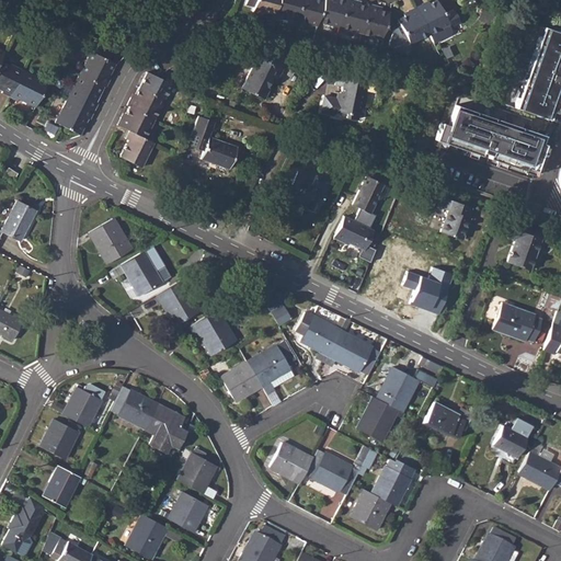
[(277,0),(245,0),(245,3),(254,7),(253,11),(274,16),(274,14),(277,0)]
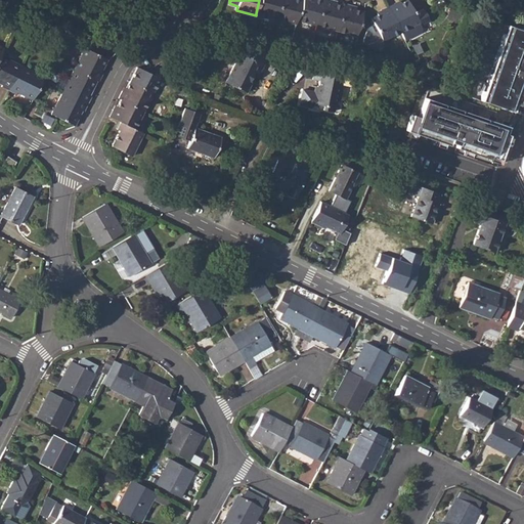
[(259,0),(256,13),(275,18),(280,0),(259,0)]
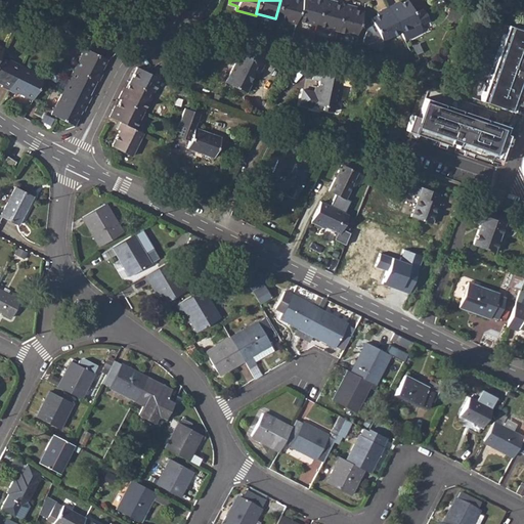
[(280,0),(275,18),(295,24),(296,19),(301,0),(280,0)]
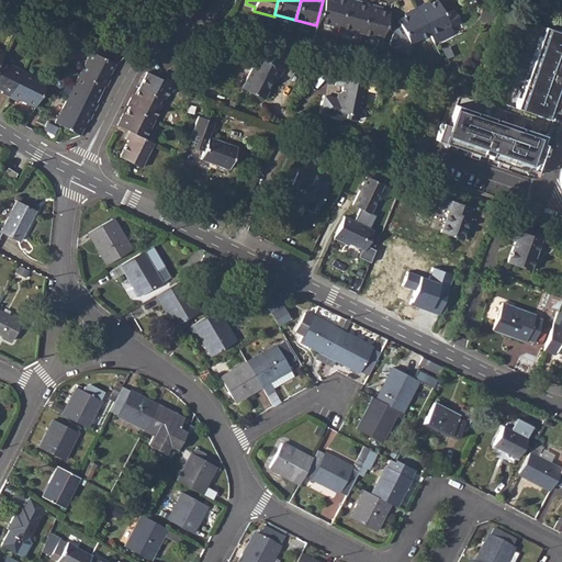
[(323,0),(317,21),(339,26),(346,1),(344,0),(323,0)]
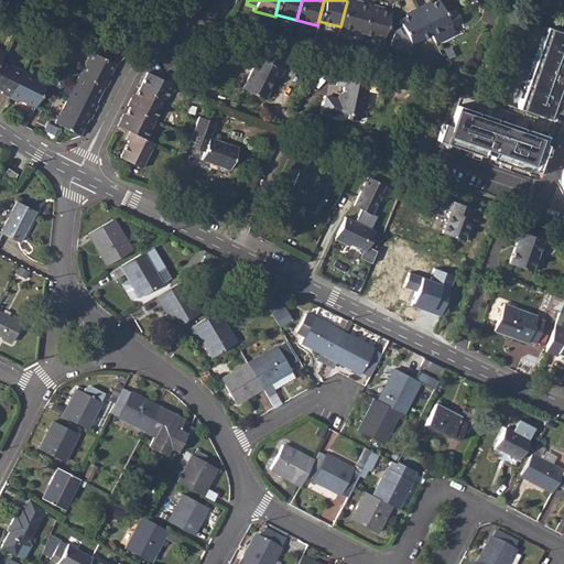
[(347,0),(347,1),(340,26),(361,32),(369,7),(356,2),(356,0),(347,0)]
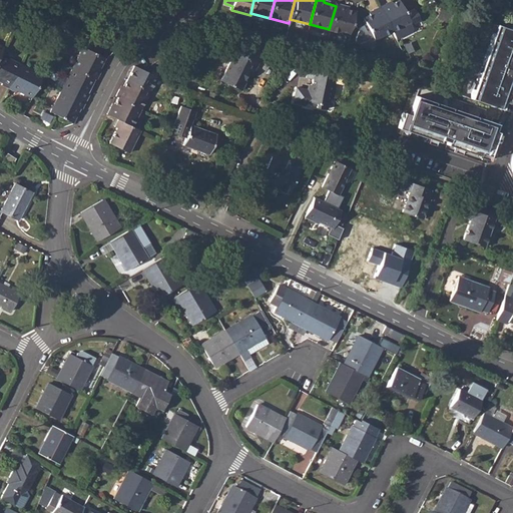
[(387,2),(380,6),(393,31),(397,39),(412,31),(413,27),(411,24),(420,20),(415,8),(406,12),(399,0),(397,0),(389,5),(387,2)]
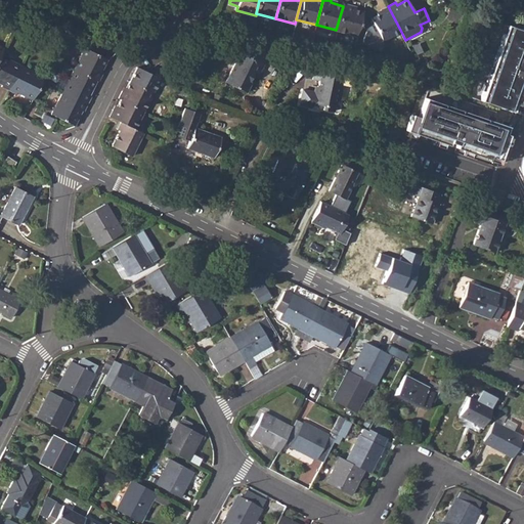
[(343,6),(336,30),(356,35),(362,10),(351,7),(351,5),(343,3),(343,6)]
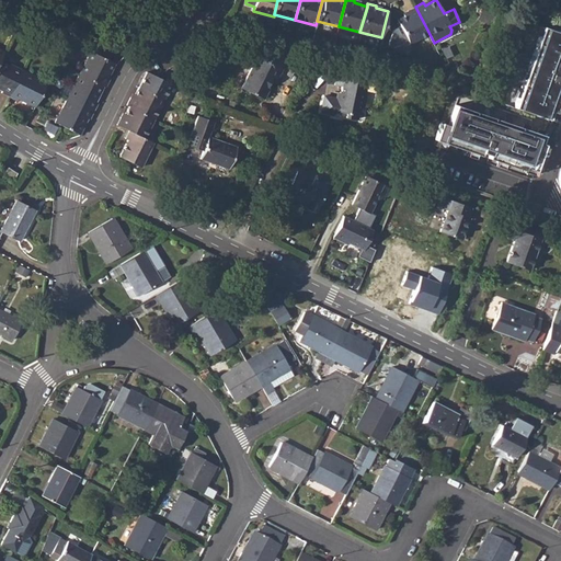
[(430,34),(415,7),(408,11),(409,13),(398,19),(400,26),(393,30),(389,46),(407,50),(409,44),(410,44),(430,34)]
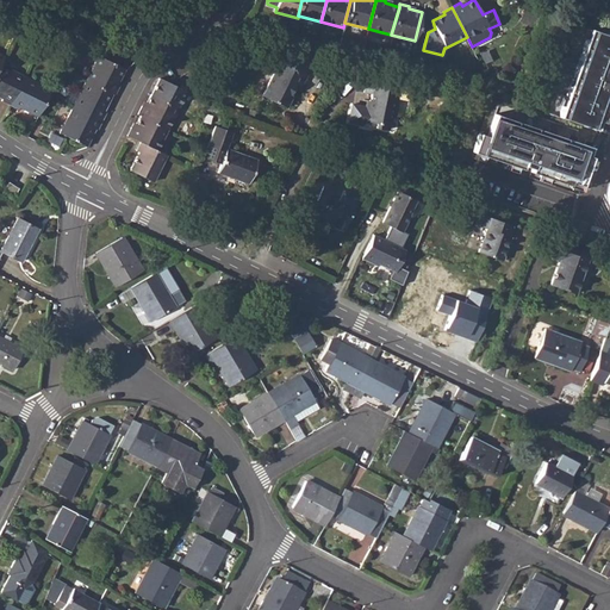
[(589,29),(559,117),(596,129),(599,120),(603,122),(607,111),(603,109),(609,87),(609,33),(608,32),(608,35),(589,29)]
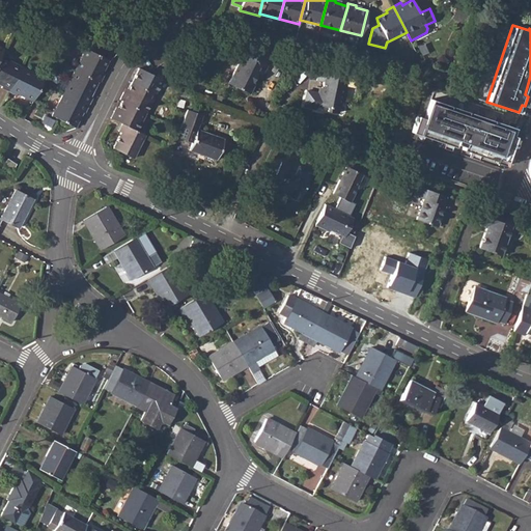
[(242,52),(226,82),(249,92),(253,83),(251,83),(255,76),(259,78),(267,64),(264,63),(270,54),(248,43),(243,53),(242,52)]
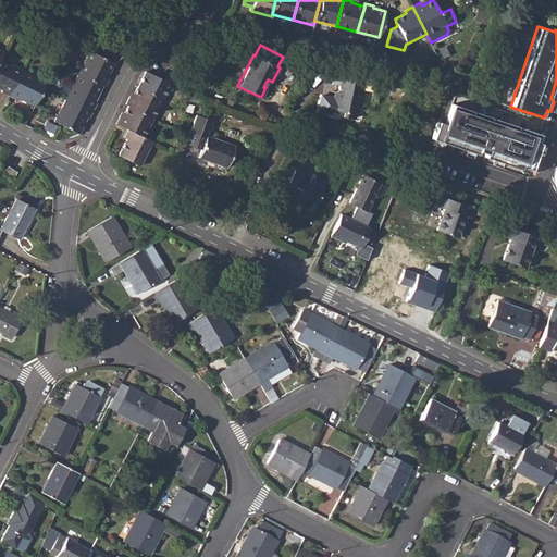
[(90,48),(78,72),(102,84),(104,85),(109,76),(107,75),(114,60),(90,48)]
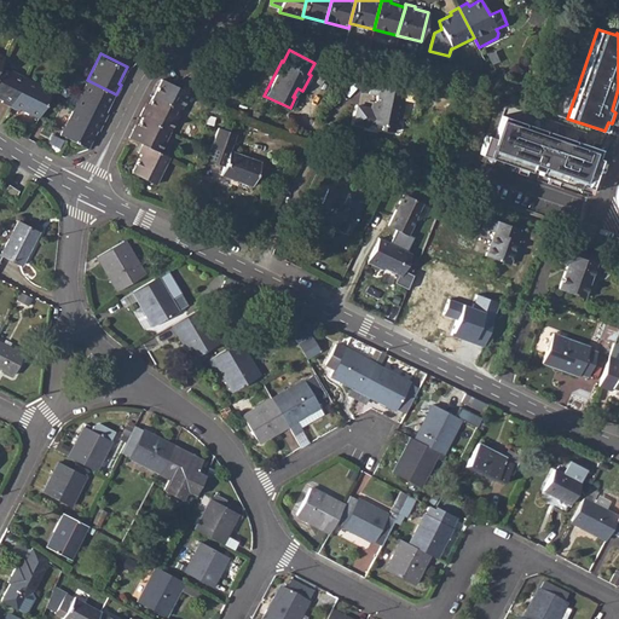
[(0,97),(1,98),(0,100),(10,105),(23,76),(0,63),(0,97)]
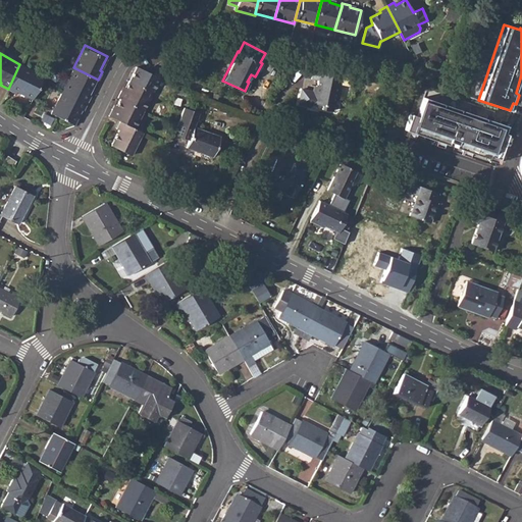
[(19,64),(8,89),(15,92),(16,90),(32,98),(41,80),(43,76),(19,64)]
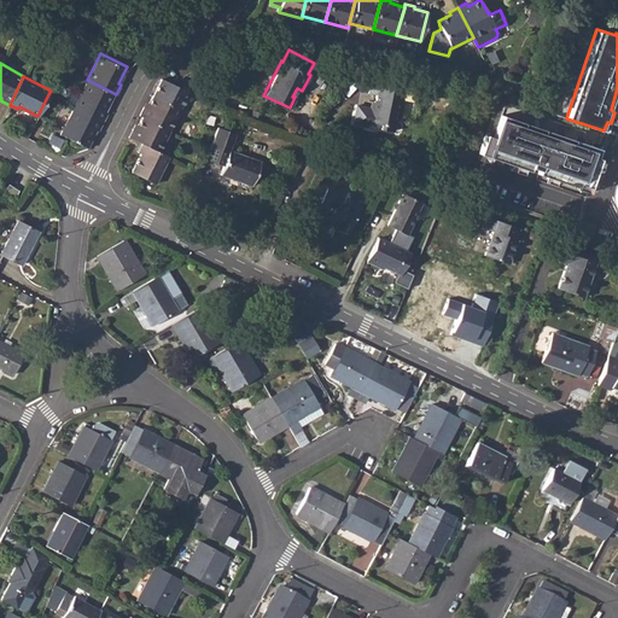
[(144,106),(139,115),(143,116),(169,129),(180,108),(188,92),(162,79),(153,94),(146,108),(144,106)]
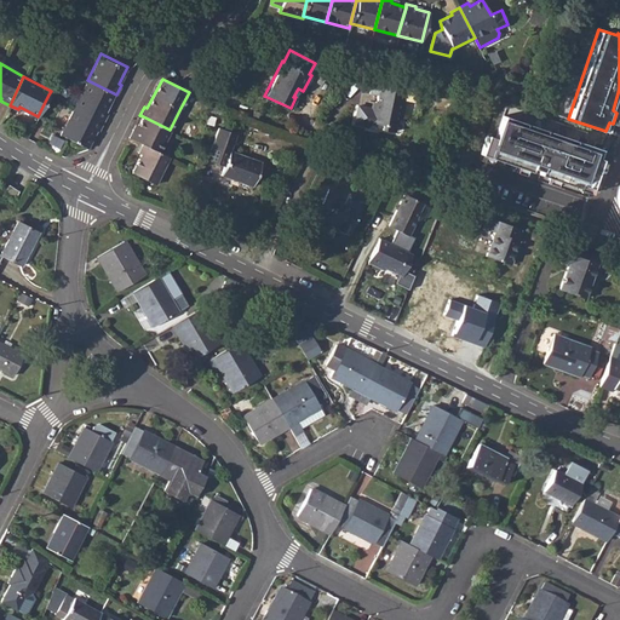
[(87,80),(74,107),(103,121),(108,112),(105,110),(114,93),(87,80)]
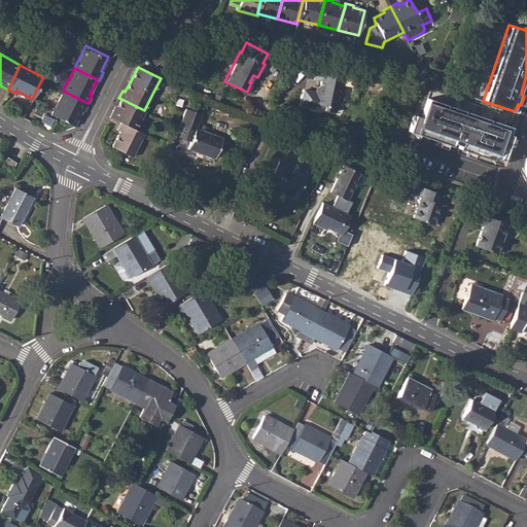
[(318,86),(317,91),(323,93),(317,104),(322,105),(322,110),(334,112),(337,98),(341,99),(346,76),(343,75),(318,70),(315,70),(313,77),(320,79),(318,86)]
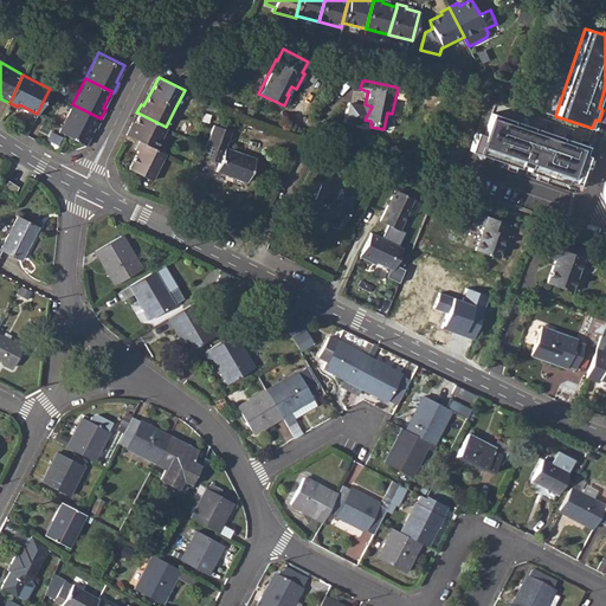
[(101,118),(72,104),(59,130),(85,143),(95,126),(97,127),(101,118)]
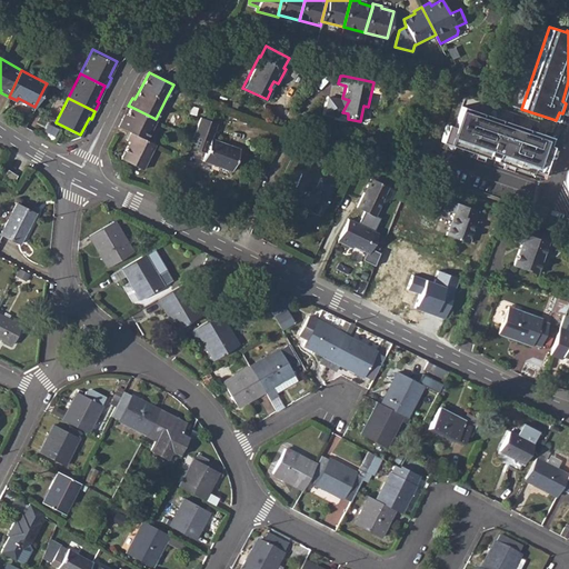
[(339,99),(336,111),(342,112),(349,100),(342,98),(342,100),(339,99)]
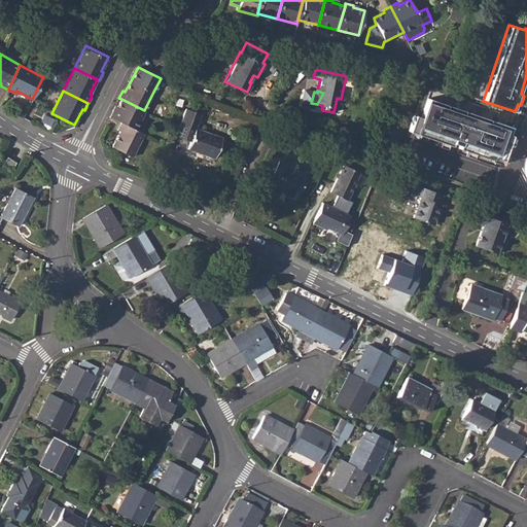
[(414,114),(408,131),(432,139),(433,136),(459,145),(458,147),(491,160),(492,155),(501,160),(511,135),(506,134),(510,127),(427,98),(421,116),(414,114)]
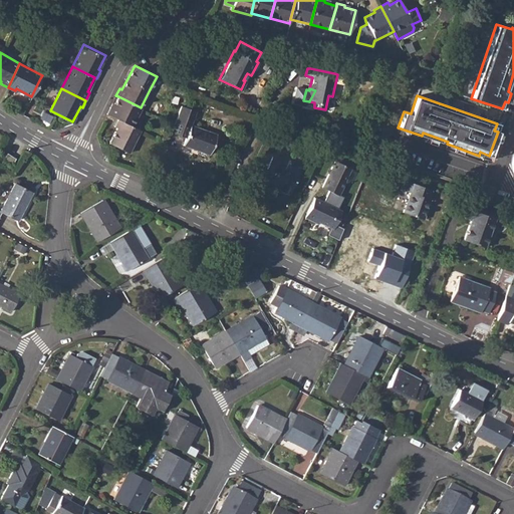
[(110,106),(106,113),(118,119),(132,125),(141,107),(118,96),(112,107),(110,106)]
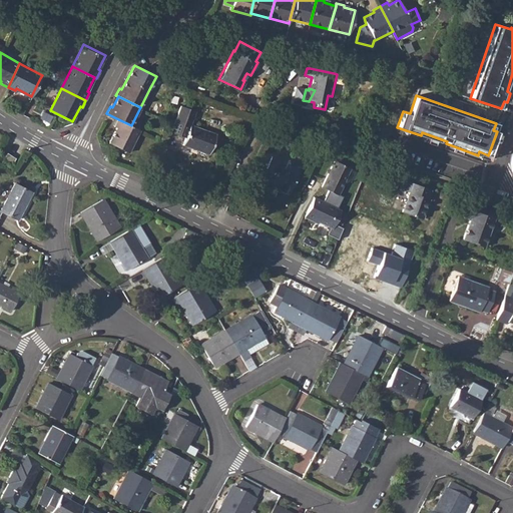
[(184,137),(182,144),(207,153),(215,134),(201,129),(189,124),(194,110),(180,105),(170,132),(184,137)]
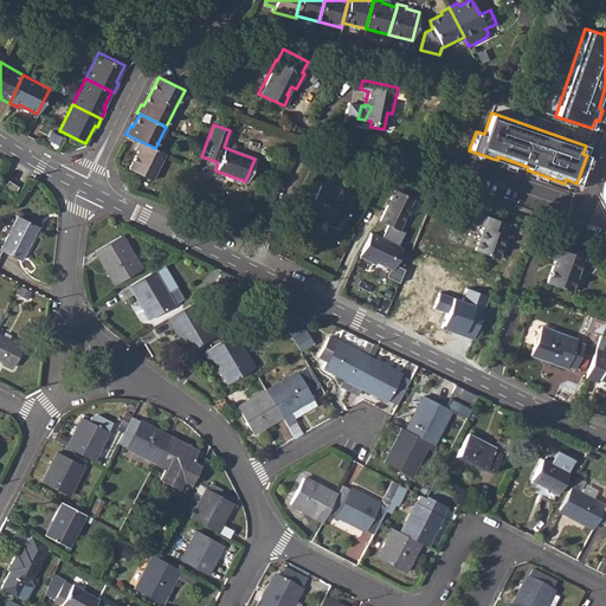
[(155,148),(140,141),(135,149),(137,149),(129,168),(150,179),(165,153),(155,148)]
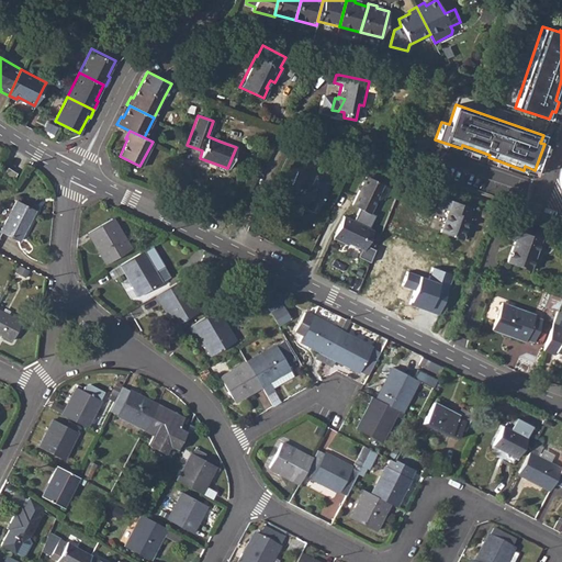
[(7,168),(1,176),(10,181),(15,175),(7,168)]
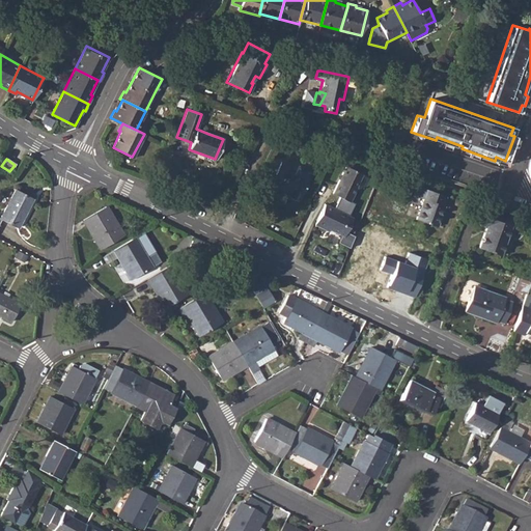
[(281,162),(272,180),(280,185),(279,187),(288,191),(286,196),(297,200),(306,180),(310,171),(299,165),(294,174),(287,170),(289,166),(281,162)]
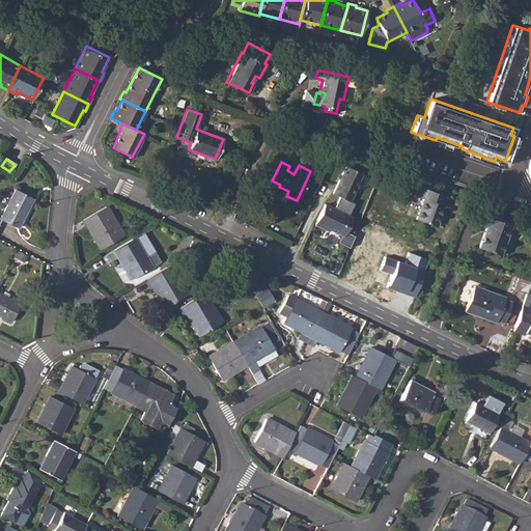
[(346,166),(332,193),(350,202),(357,187),(356,186),(361,174),(346,166)]
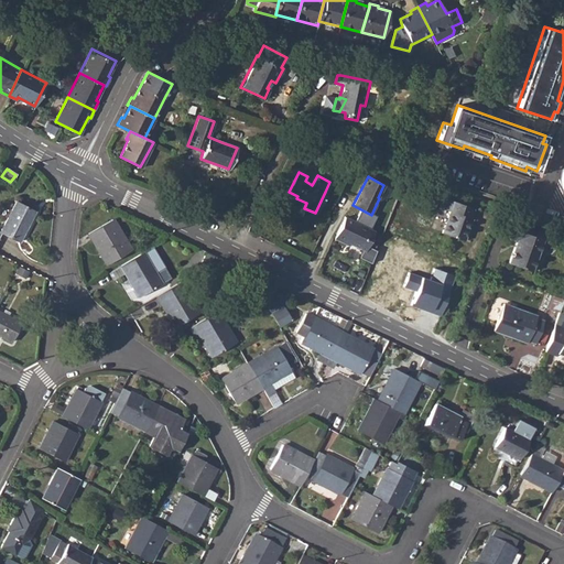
[(449,212),(442,232),(464,240),(472,218),(470,218),(474,208),(447,198),(444,209),(449,212)]
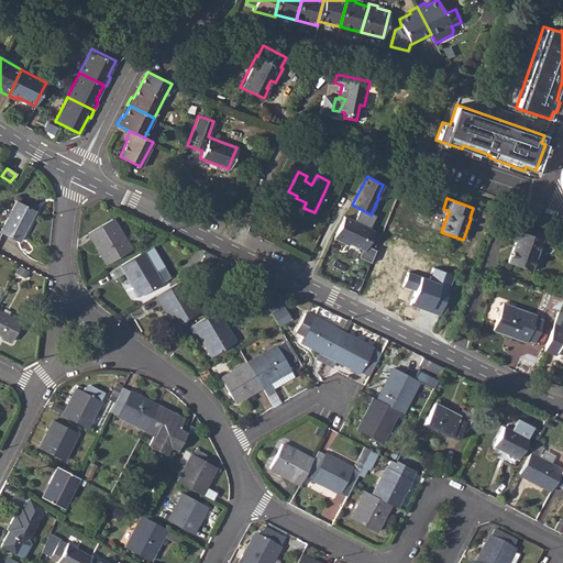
[(15,201),(0,230),(0,232),(18,241),(33,211),(15,201)]
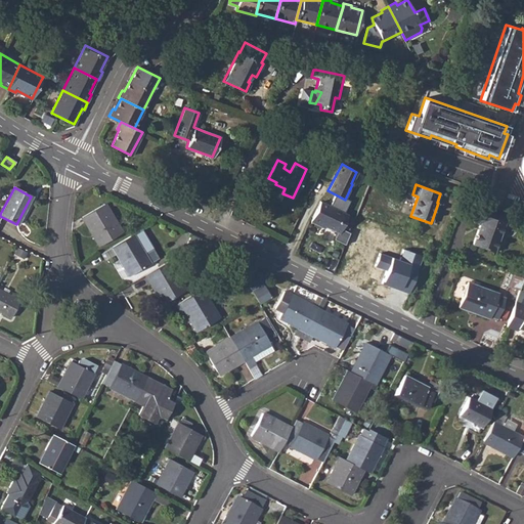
[(319,202),(309,221),(318,225),(319,223),(334,229),(343,213),(319,202)]
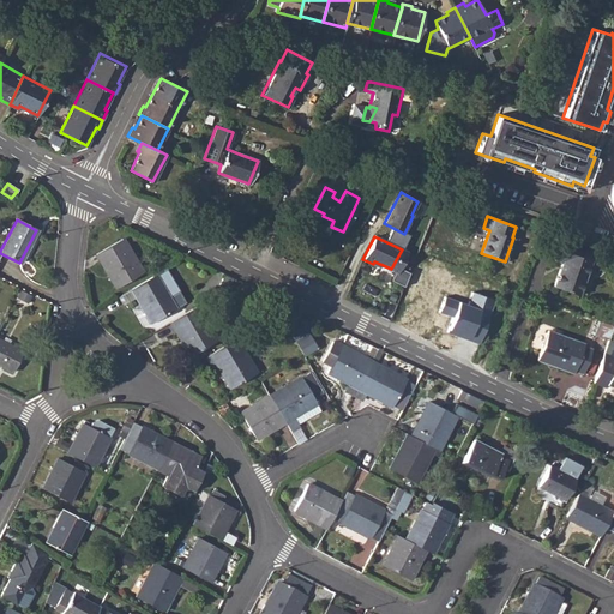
[(121,239),(95,254),(115,288),(142,272),(121,239)]
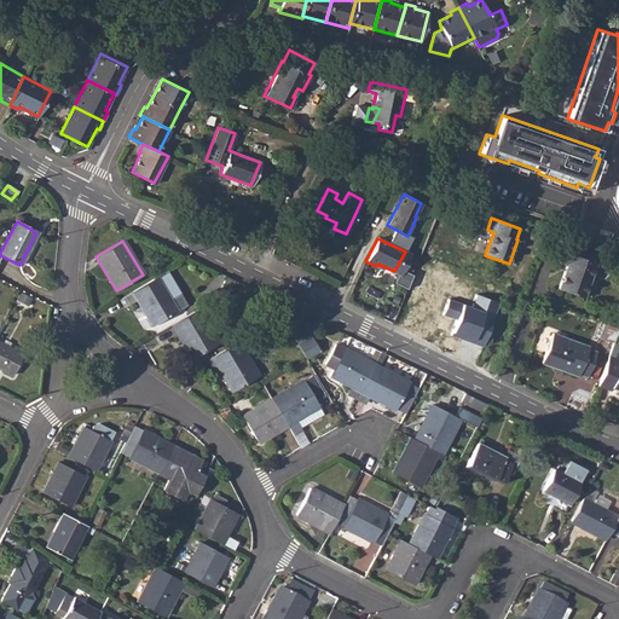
[(561,250),(559,261),(567,265),(559,288),(583,298),(597,255),(567,243),(565,252),(561,250)]
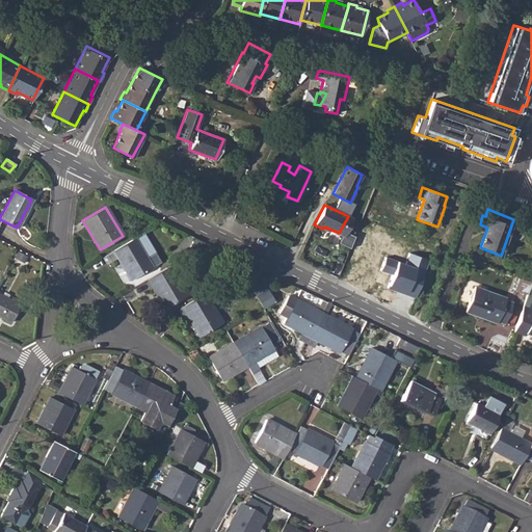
[(141,234),(113,250),(131,281),(159,264),(141,234)]
